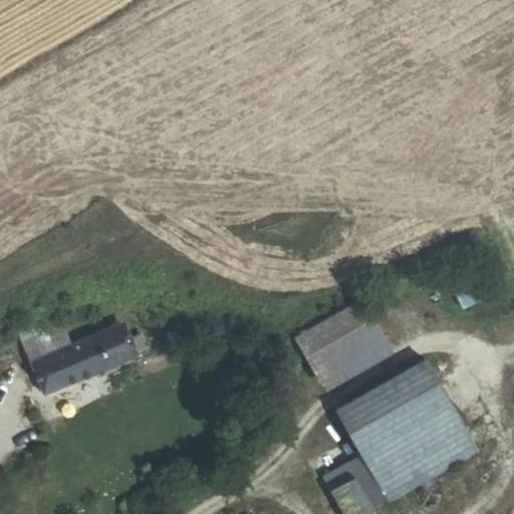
[(451,283),(460,306),(490,294),(481,272),(451,283)]
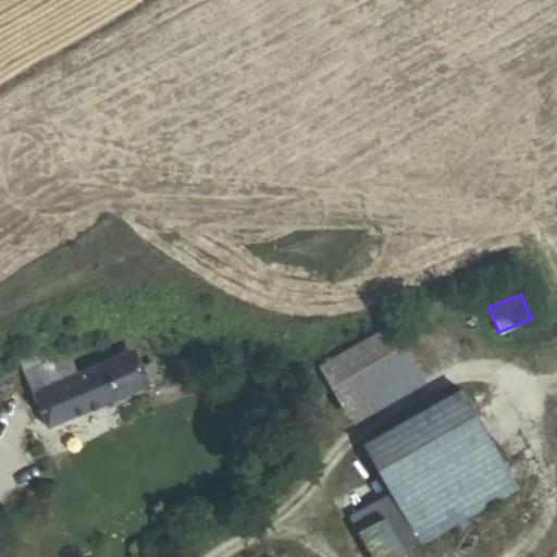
[(320,366),(342,404),(413,363),(391,324),(320,366)]
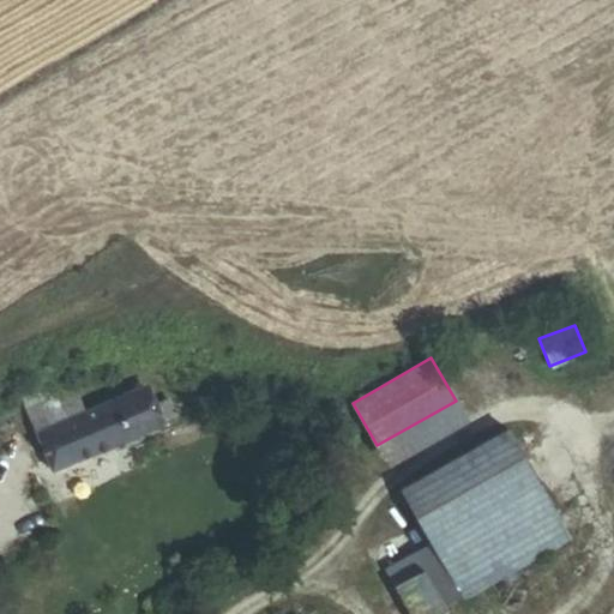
[(25,413),(52,473),(157,426),(156,423),(150,409),(142,390),(85,414),(74,391),(25,413)]
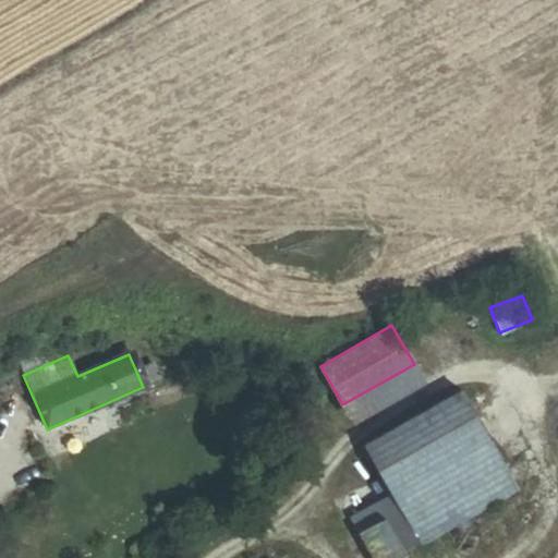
[(142,385),(158,378),(152,364),(136,372),(142,385)]
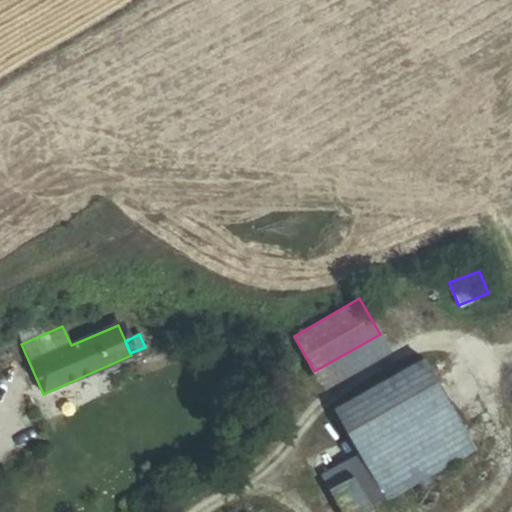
[(423,359),(334,410),(359,453),(322,474),(343,511),(368,511),(372,510),(369,505),(473,446),(423,359)]
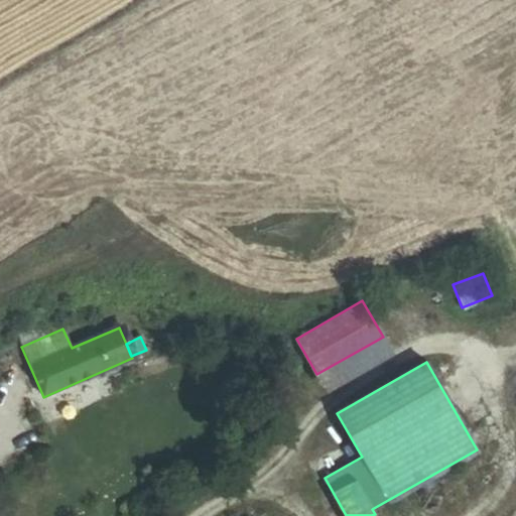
All buildings are outlined.
